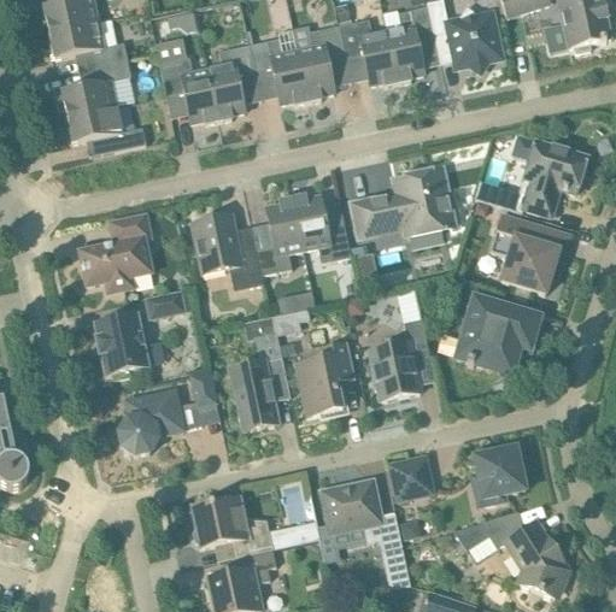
[(51,33),(99,23),(93,0),(66,0),(45,5),(51,33)]
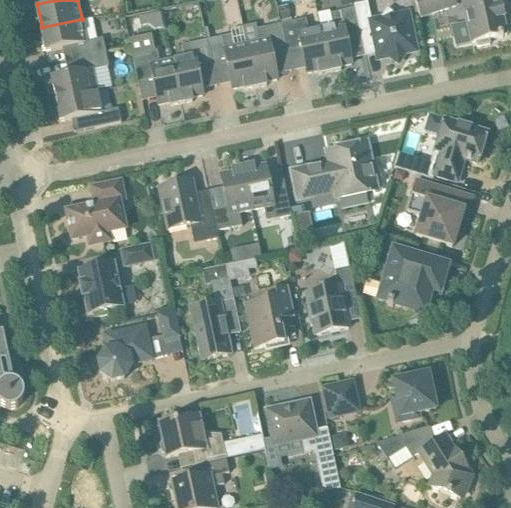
[(354,5),(360,32),(373,29),(379,55),(389,53),(399,59),(405,50),(416,47),(414,39),(416,36),(412,21),(410,19),(408,10),(399,12),(387,4),(379,16),(372,18),(368,0),(361,0),(354,1),(355,5),(354,5)]
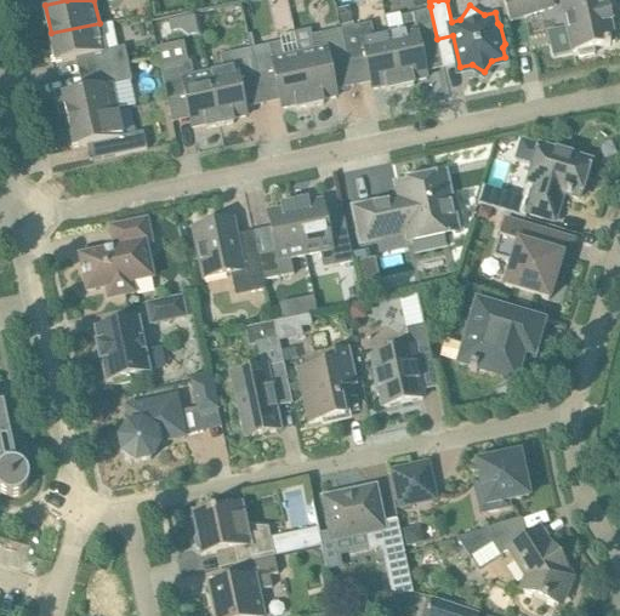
[(505,0),(511,20),(557,6),(555,0),(505,0)]
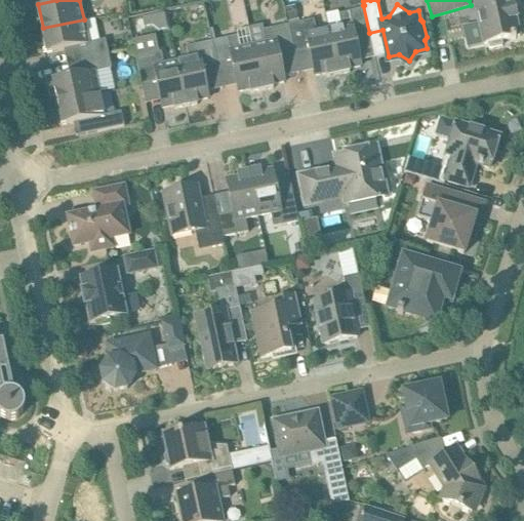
[(475,0),(484,40),(488,39),(489,44),(502,41),(501,37),(520,33),(516,14),(517,14),(515,2),(513,2),(512,0),(475,0)]
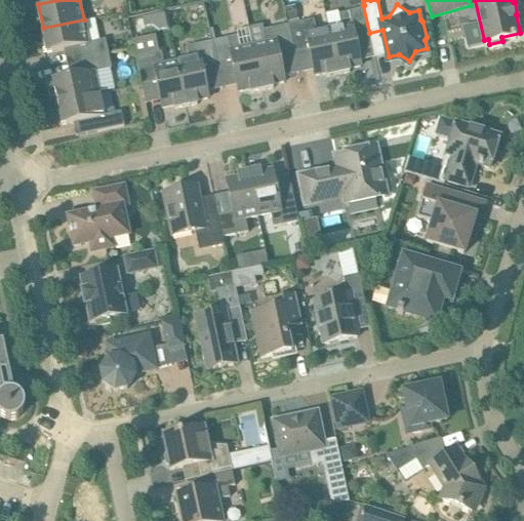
[(329,26),(338,71),(350,68),(350,65),(361,63),(355,35),(369,33),(363,5),(338,10),(341,24),(329,26)]
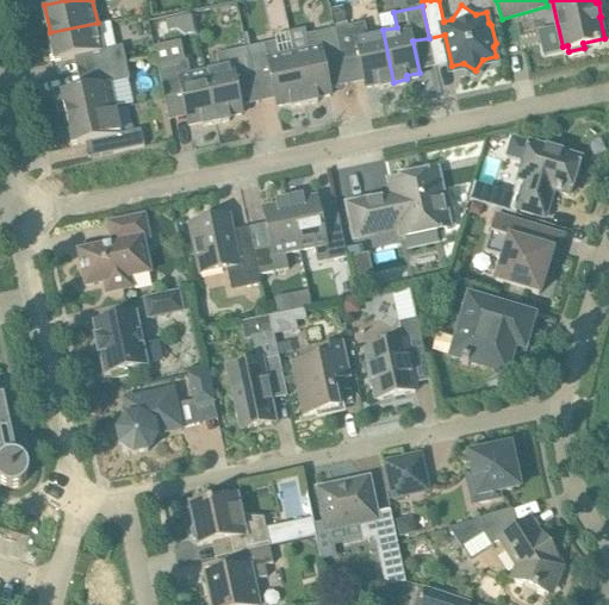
[(335,25),(341,56),(360,52),(367,85),(380,81),(380,85),(393,82),(383,30),(368,33),(365,18),(335,25)]
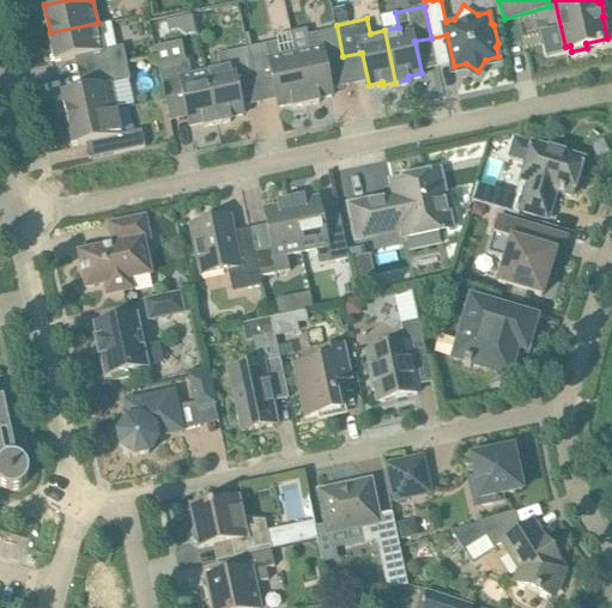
[(98,23),(50,32),(55,59),(95,50),(98,67),(127,60),(123,42),(103,47),(98,23)]
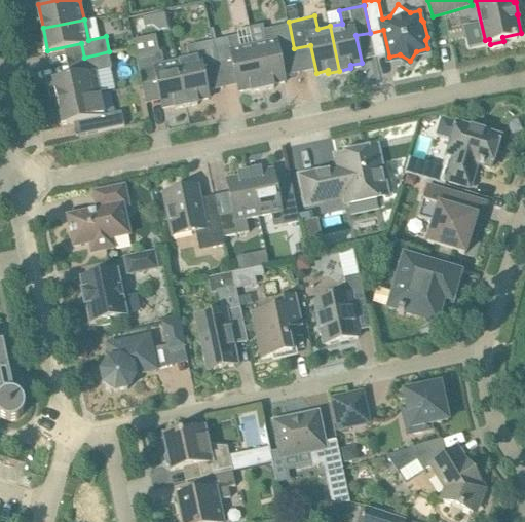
[(294,48),(289,22),(263,27),(266,40),(254,42),(263,87),(274,84),(273,81),(286,79),(279,51),(294,48)]
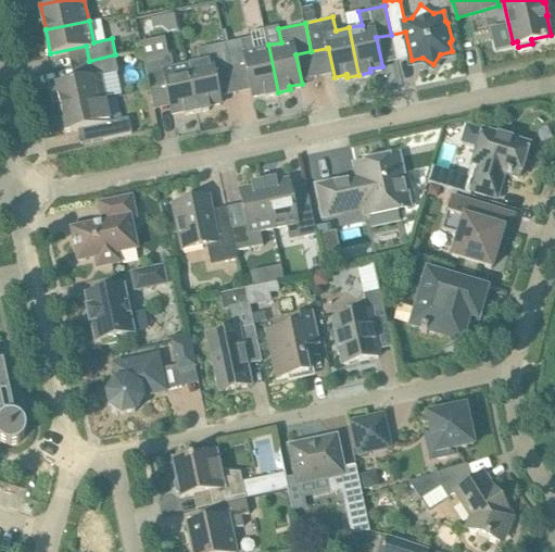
[(225,39),(231,69),(248,65),(253,93),(266,91),(266,95),(278,92),(268,45),(255,48),(252,34),(225,39)]
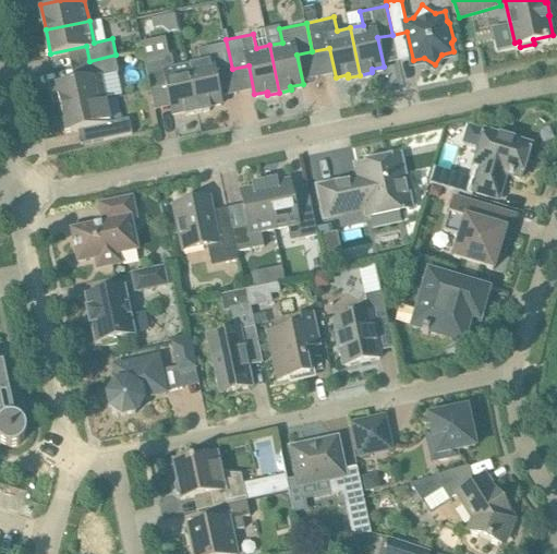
[(189,62),(198,110),(210,107),(209,104),(222,101),(216,72),(232,69),(226,39),(198,46),(202,60),(189,62)]
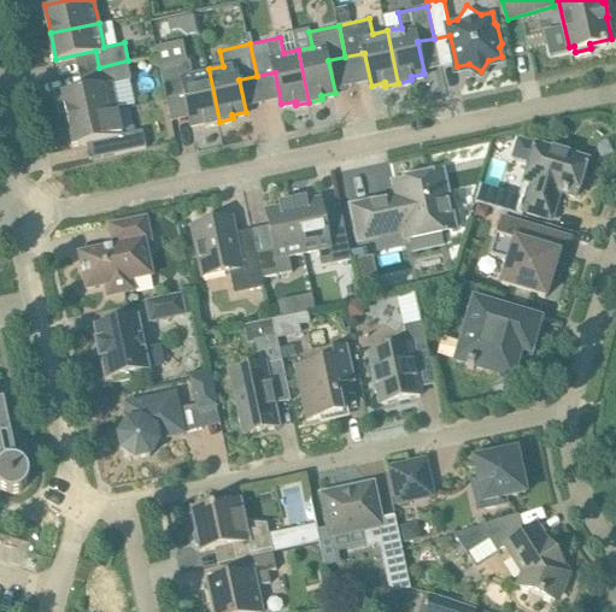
[(220,122),(209,69),(194,72),(191,57),(160,63),(168,95),(185,92),(192,123),(205,121),(206,124),(220,122)]
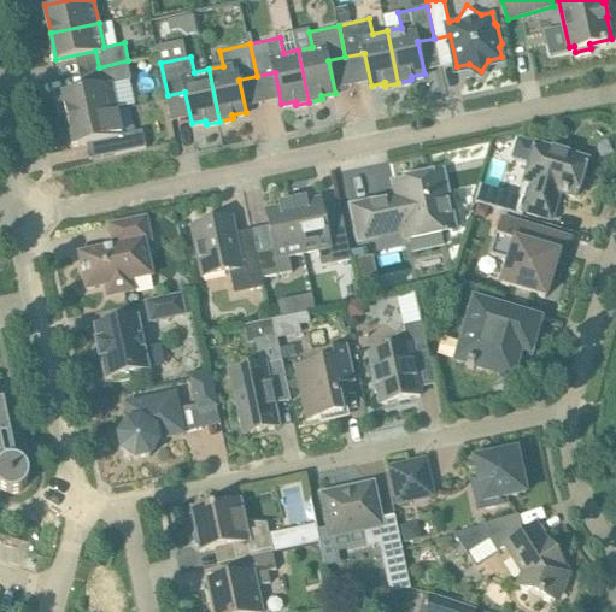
[(128,60),(99,68),(101,81),(63,89),(63,92),(56,93),(59,110),(66,109),(69,118),(117,107),(111,81),(132,76),(128,60)]
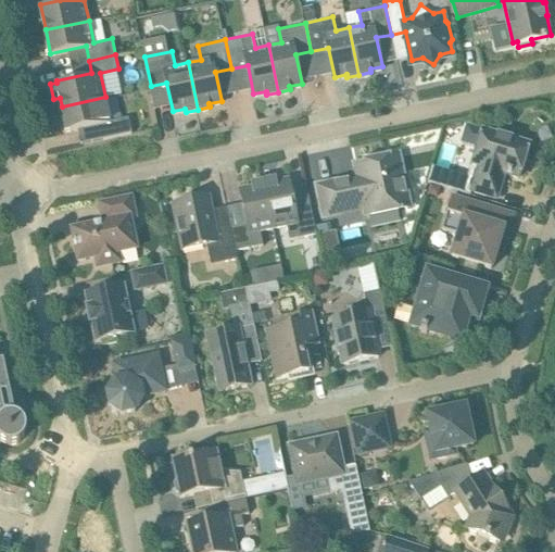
[(105,97),(62,107),(66,129),(101,122),(104,136),(131,130),(128,116),(111,120),(105,97)]
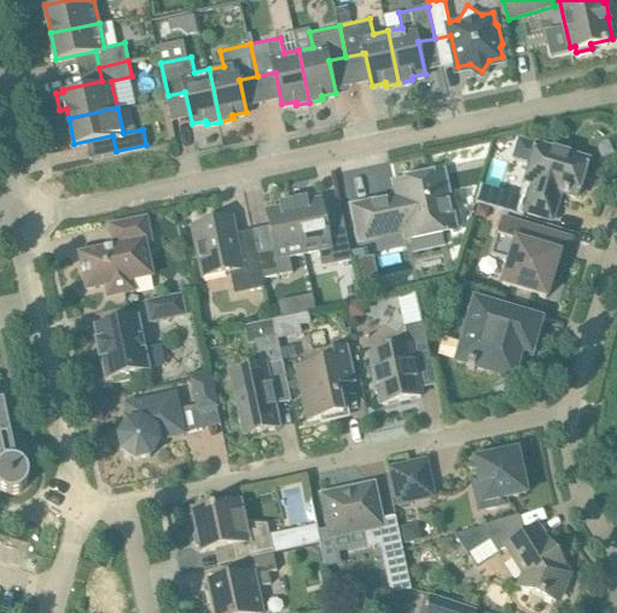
[(512,156),(531,161),(527,179),(533,180),(524,208),(552,216),(558,198),(556,197),(558,188),(577,193),(588,157),(518,135),(512,156)]
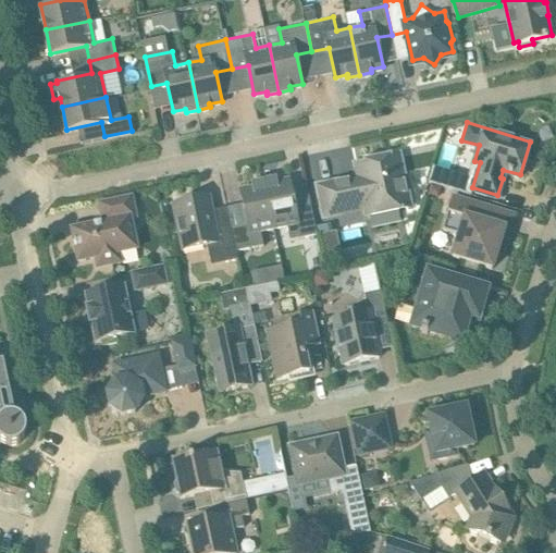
[(359,175),(319,184),(325,213),(366,205),(367,213),(410,204),(399,152),(388,156),(387,149),(366,154),(367,160),(356,162),(359,175)]
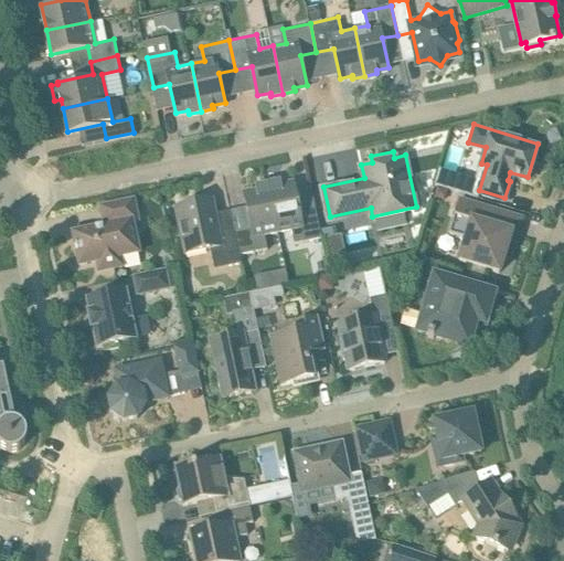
[(268,181),(278,229),(291,226),(295,241),(322,234),(316,205),(299,209),(294,179),(280,182),(280,179),(268,181)]
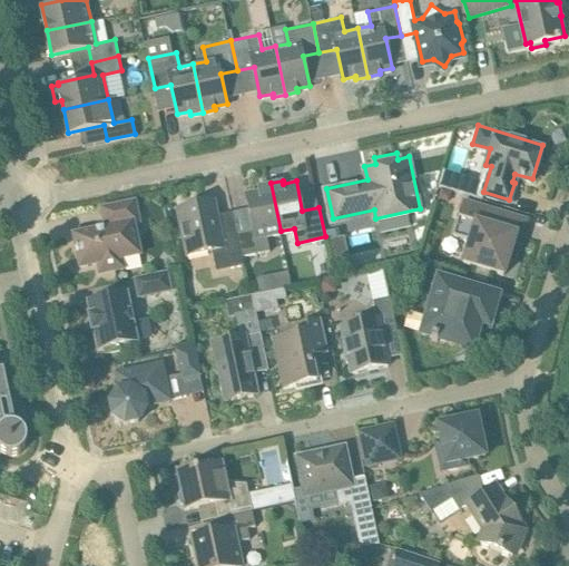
[(281,231),(271,183),(258,185),(258,188),(246,192),(254,227),(237,231),(243,254),(258,251),(271,249),(267,234),(281,231)]
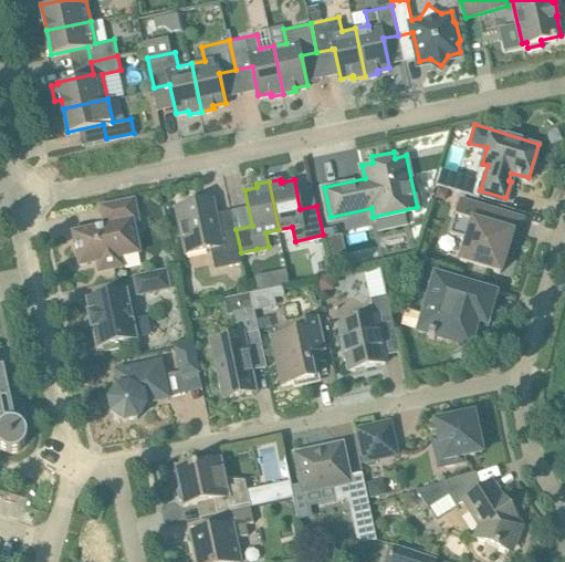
[(512,230),(493,224),(499,206),(461,195),(450,231),(467,236),(461,258),(501,269),(512,230)]
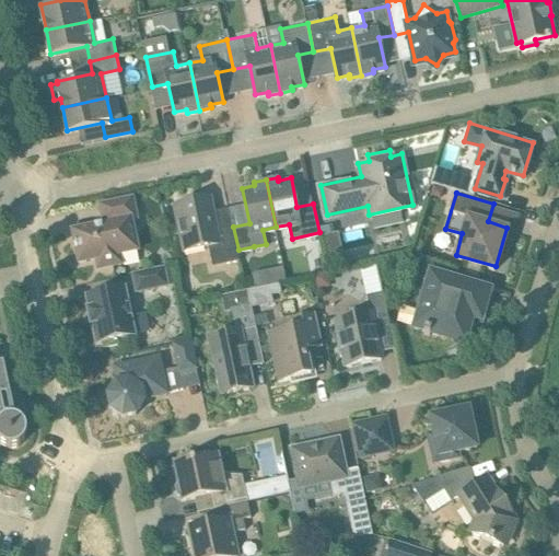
[(104,221),(72,228),(80,259),(96,256),(99,265),(123,261),(119,246),(137,243),(131,216),(137,215),(132,195),(101,201),(104,221)]
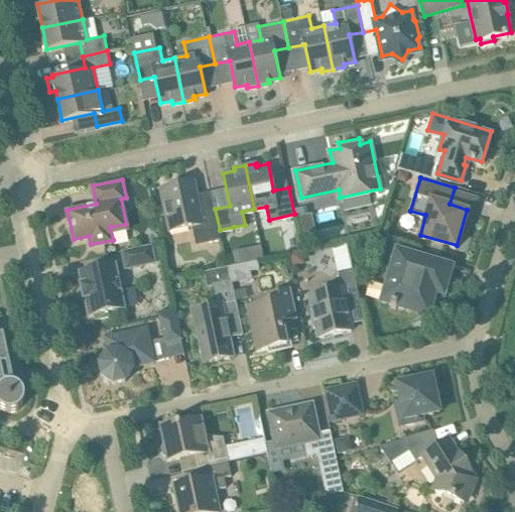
[(221,237),(220,230),(215,209),(202,212),(195,179),(160,186),(170,229),(192,224),(197,243),(221,237)]
